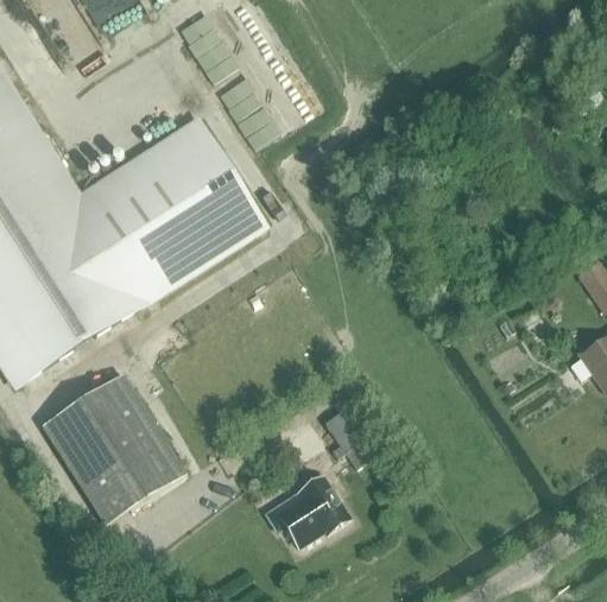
[(207,0),(185,14),(221,69),(250,50),(217,0),(207,0)]
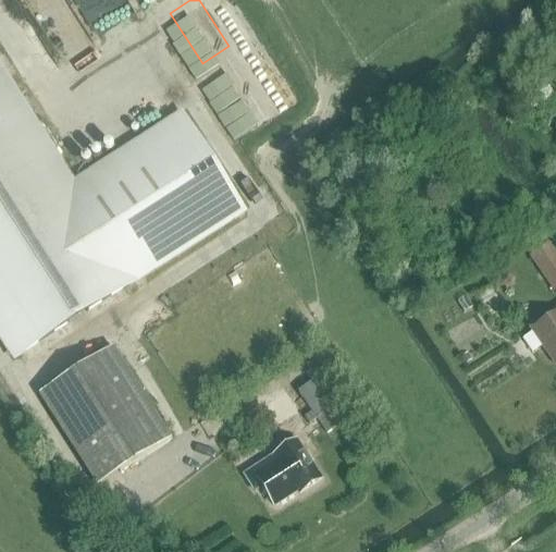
[(0,340),(12,359),(250,207),(185,105),(75,175),(0,57),(0,340)]
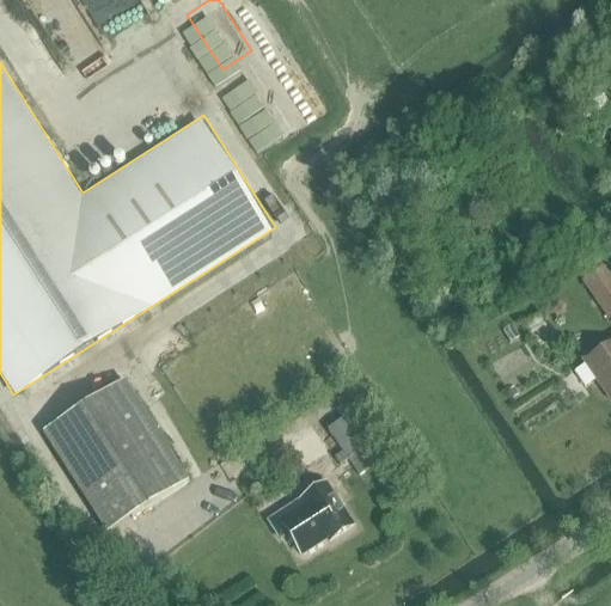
[(230,78),(263,135),(291,118),(257,62),(230,78)]
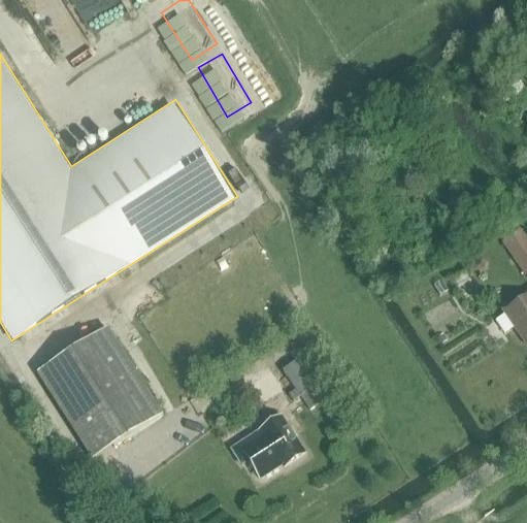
[(526,238),(519,227),(501,239),(525,272),(526,270),(526,238)]
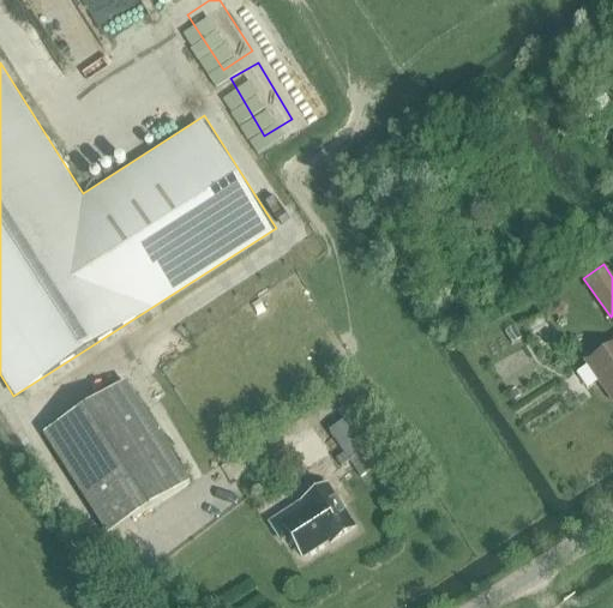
[(612,337),(586,356),(588,359),(599,375),(612,395),(612,393),(612,337)]
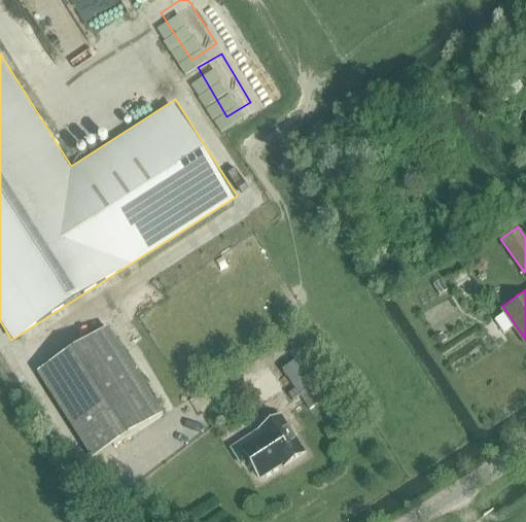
[(162,411),(106,324),(36,369),(92,455),(162,411)]
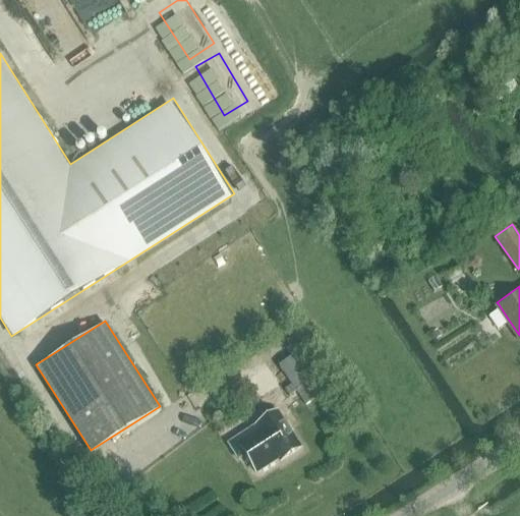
[(319,392),(292,353),(278,362),(291,381),(295,388),(304,401),(319,392)]
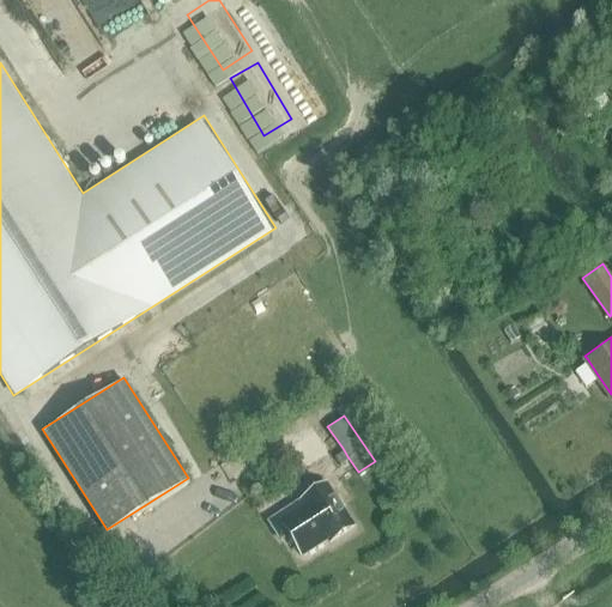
[(343,448),(334,454),(339,462),(347,456),(343,448)]
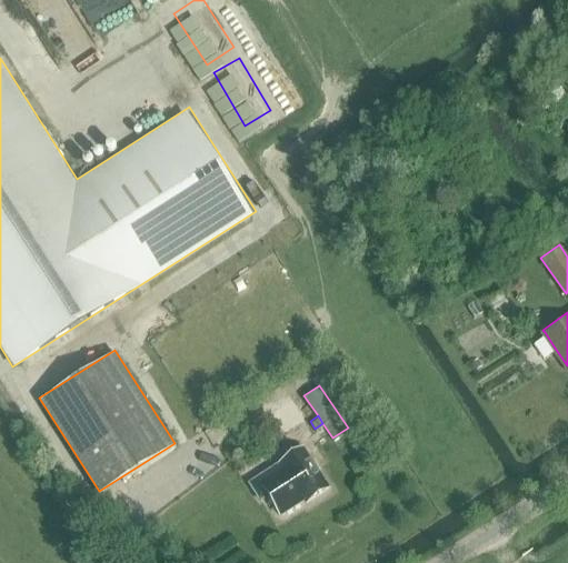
[(304,500),(328,484),(301,443),(247,479),(259,499),(266,494),(278,514),(304,499),(304,500)]
